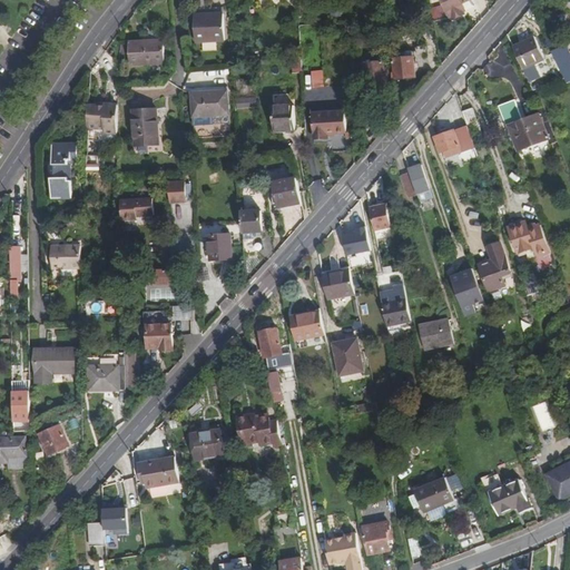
[(465,12),(463,6),(460,0),(441,0),(451,19),(465,12)]
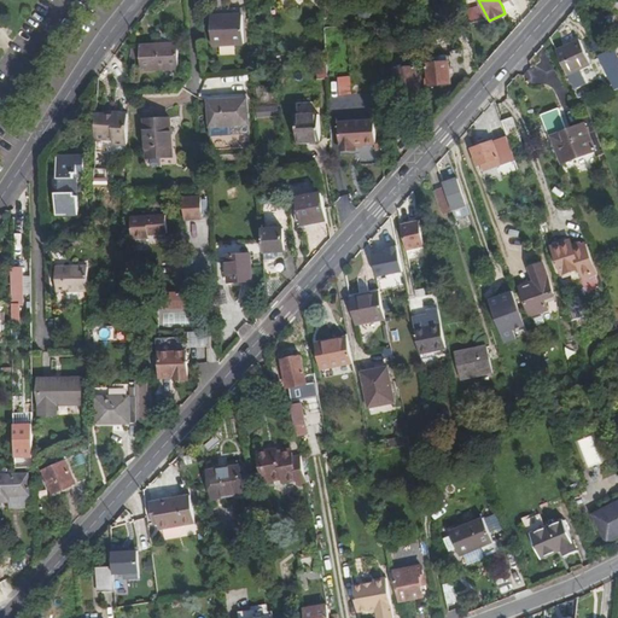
[(238,45),(237,17),(225,17),(225,10),(205,11),(207,46),(238,45)]
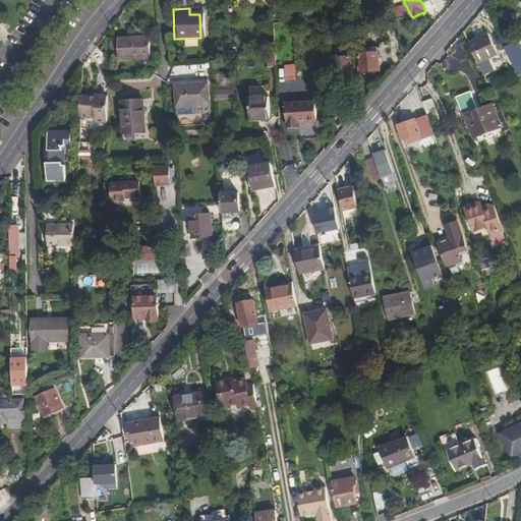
[(520,53),(513,35),(501,40),(516,72),(519,77),(520,76),(520,53)]
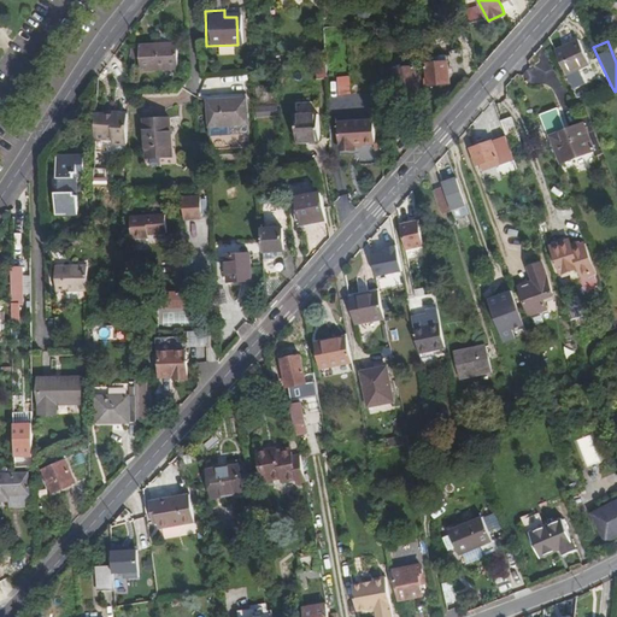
[(579,42),(556,52),(565,76),(589,65),(579,42)]
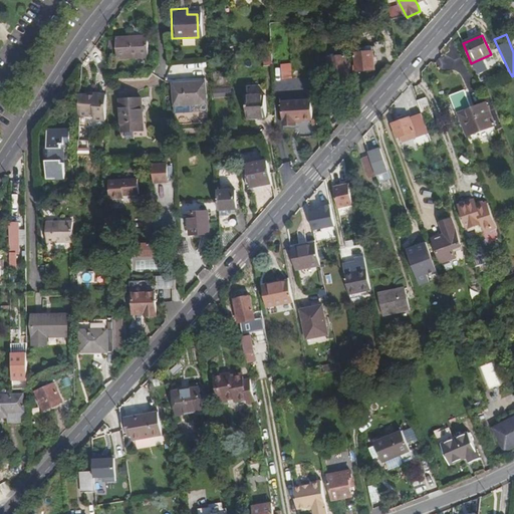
[(151,56),(149,36),(117,38),(118,58),(151,56)]
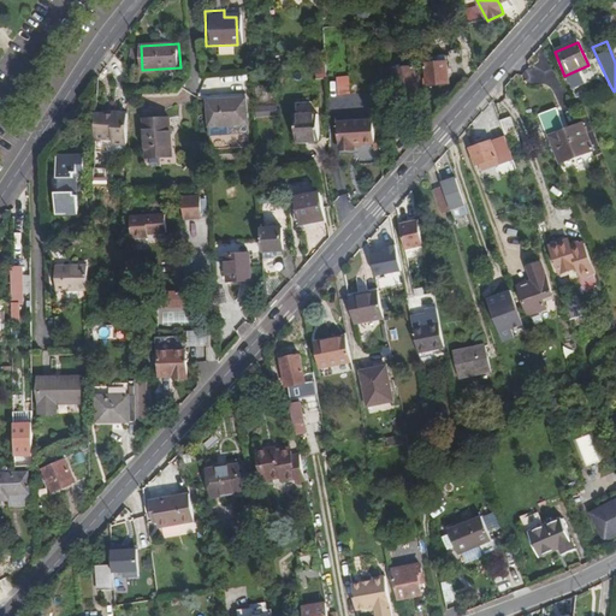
[(448,52),(444,52),(445,61),(426,63),(427,84),(450,83),(448,52)]
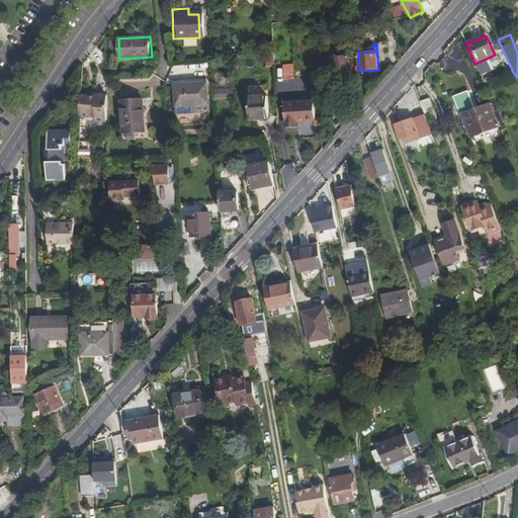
[(334,73),(350,72),(349,56),(333,57),(334,73)]
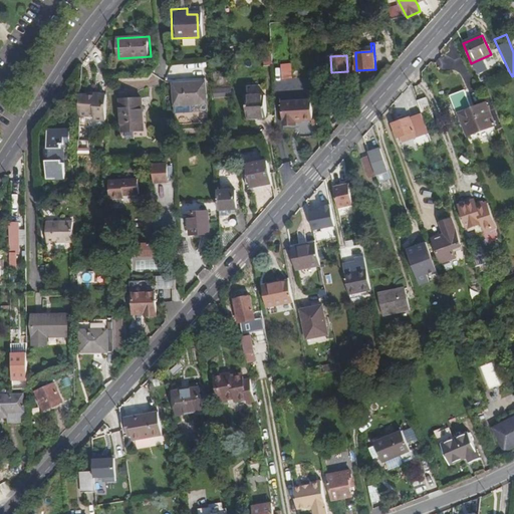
[(280,64),(282,80),(293,79),(292,63),(280,64)]
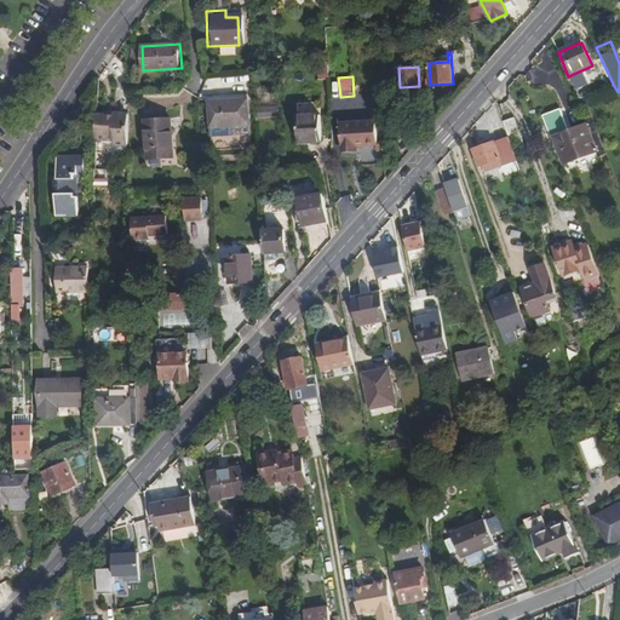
[(247,125),(246,99),(207,102),(208,126),(247,125)]
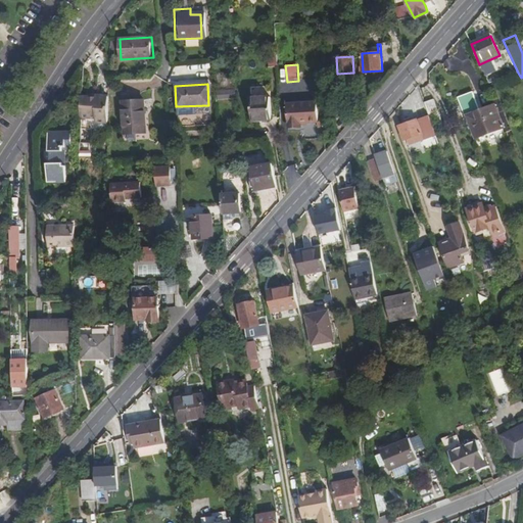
[(232,100),(232,89),(218,90),(218,100),(232,100)]
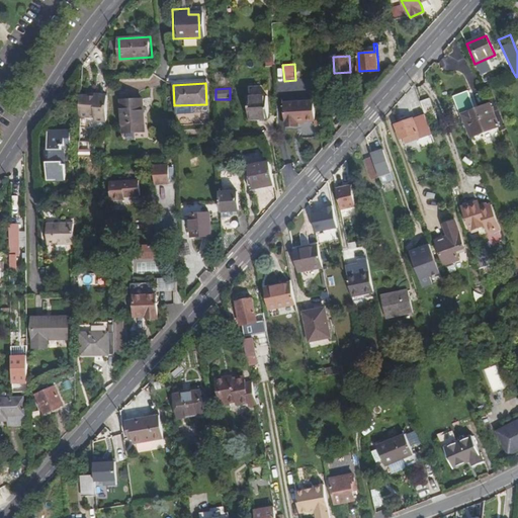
[(108,117),(108,98),(97,98),(88,98),(88,94),(81,94),(81,112),(96,113),(96,117),(108,117)]
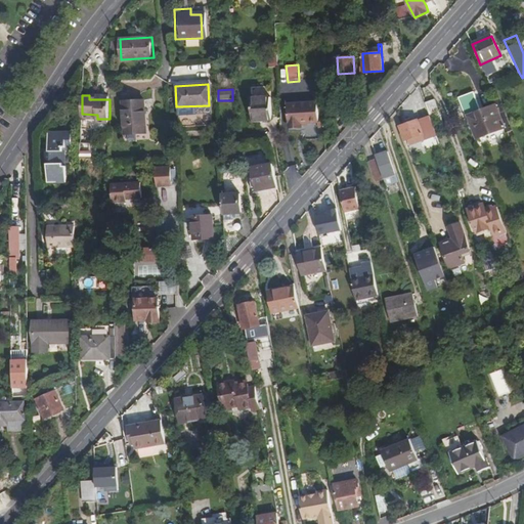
[(253,120),(272,120),(272,97),(253,97),(253,120)]
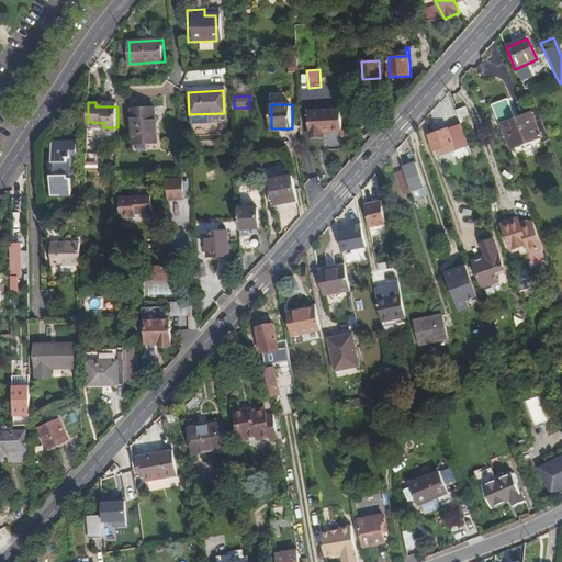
[(513,113),(514,116),(530,110),(529,107),(513,113)]
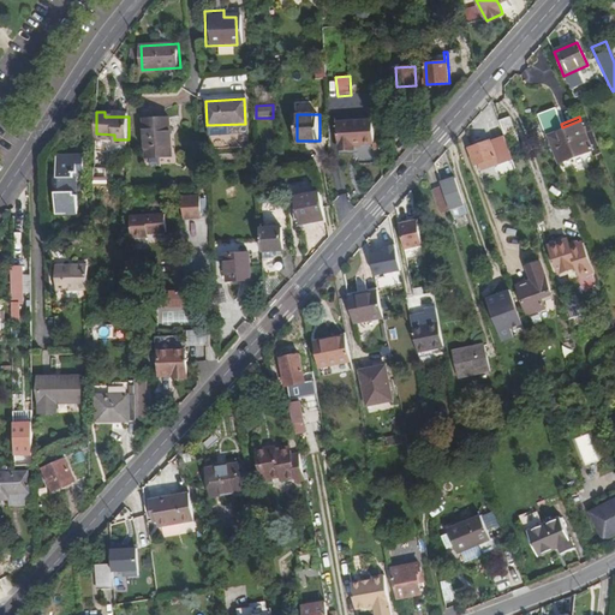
[(505,137),(506,139),(517,136),(509,118),(499,121),(505,137)]
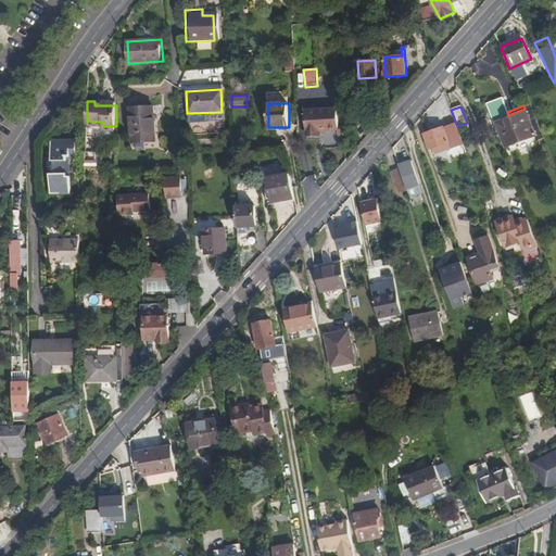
[(154,142),(153,108),(131,109),(133,143),(154,142)]
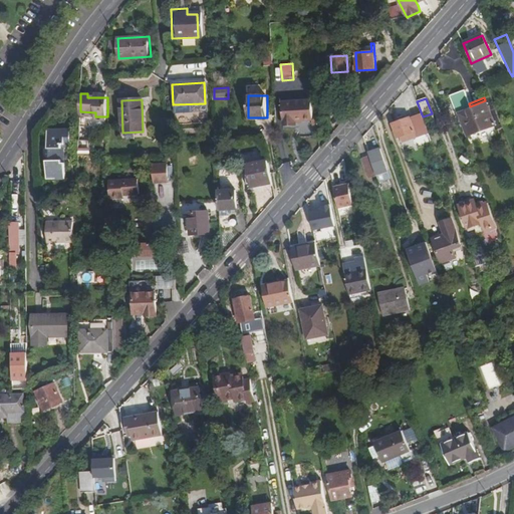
[(485,100),(470,106),(461,109),(470,132),(493,123),(485,100)]
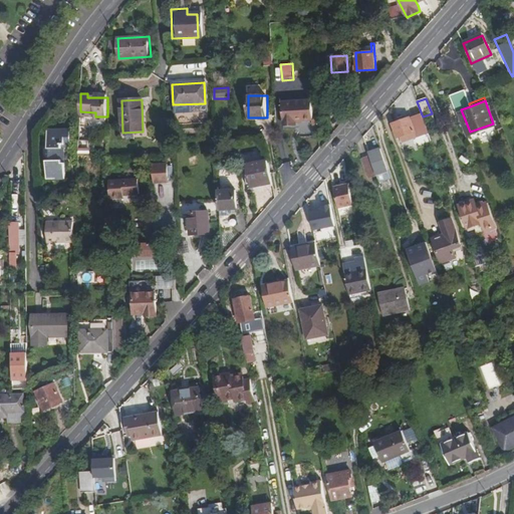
[(295,121),(307,121),(306,101),(281,102),(282,124),(295,124),(295,121)]
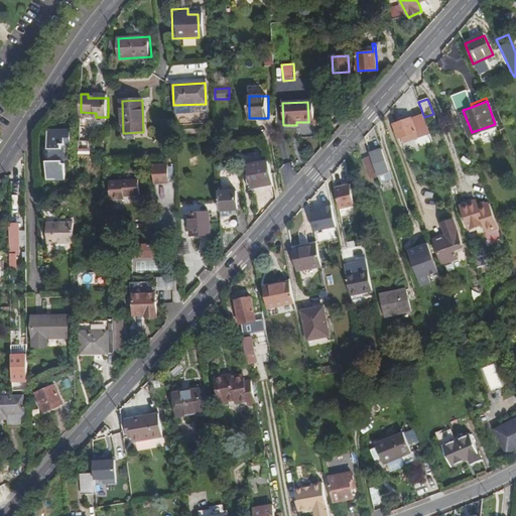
[(410,140),(430,133),(424,117),(423,115),(394,125),(398,138),(408,135),(410,140)]
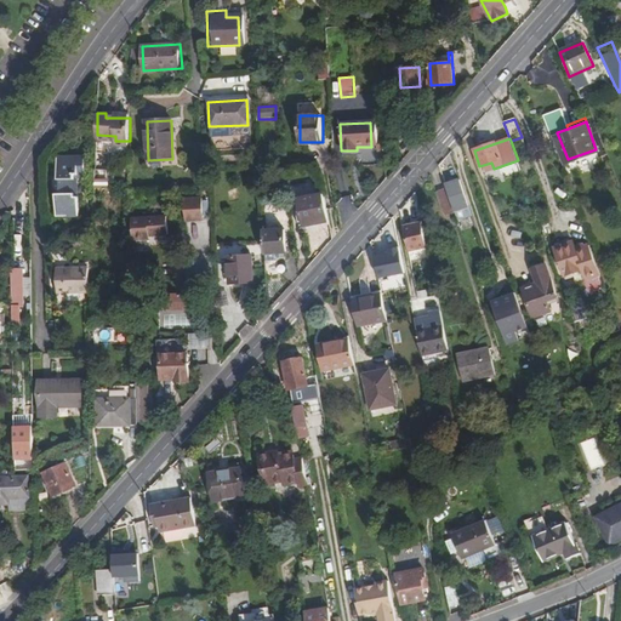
[(89,172),(90,154),(60,155),(60,216),(83,216),(83,195),(79,195),(79,172),(89,172)]
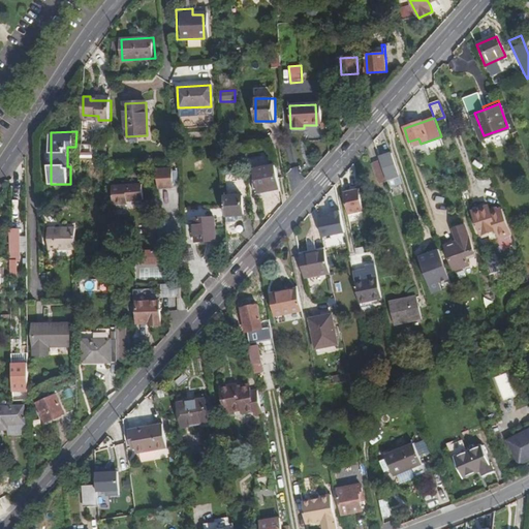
[(83,144),(82,160),(93,161),(93,145),(83,144)]
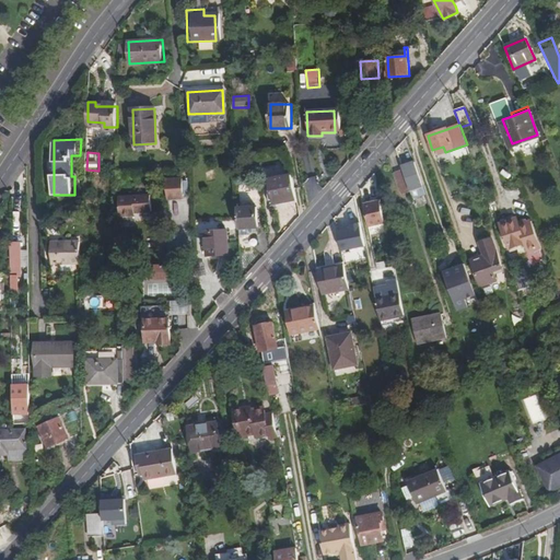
[(403,168),(409,189),(422,186),(416,164),(403,168)]
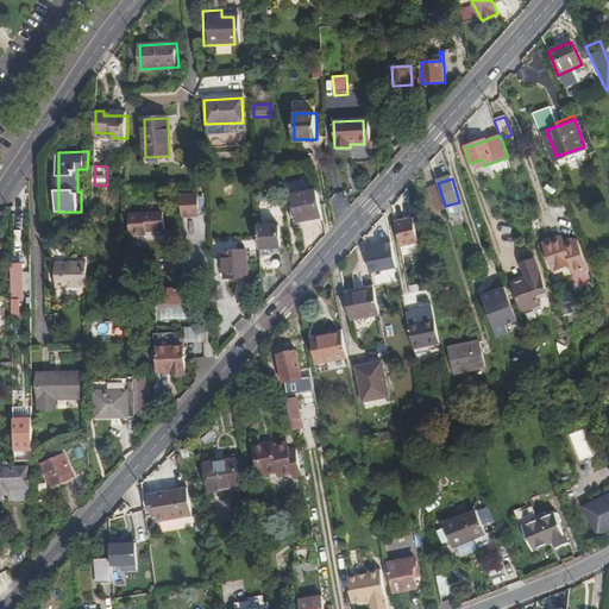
[(445,206),(438,183),(429,186),(438,211),(446,208),(445,206)]
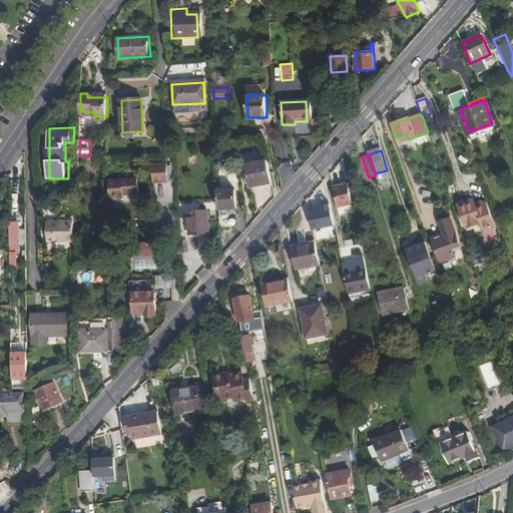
[(250,185),(272,181),(268,160),(246,165),(250,185)]
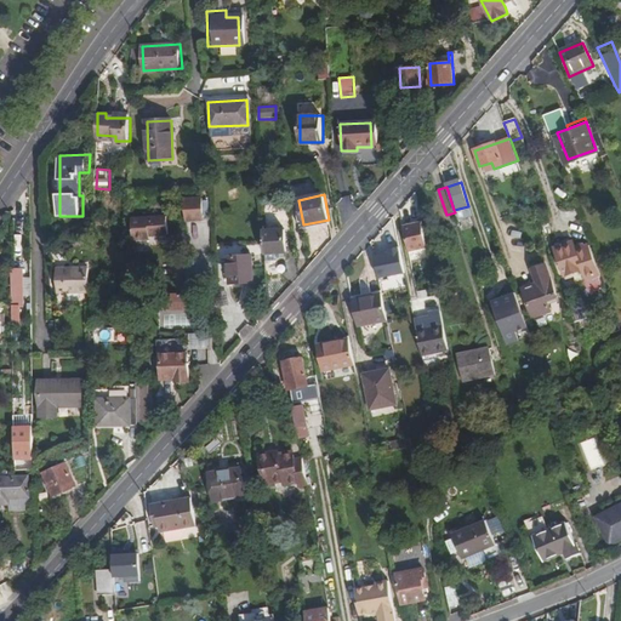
[(206,220),(204,198),(186,199),(188,221),(206,220)]
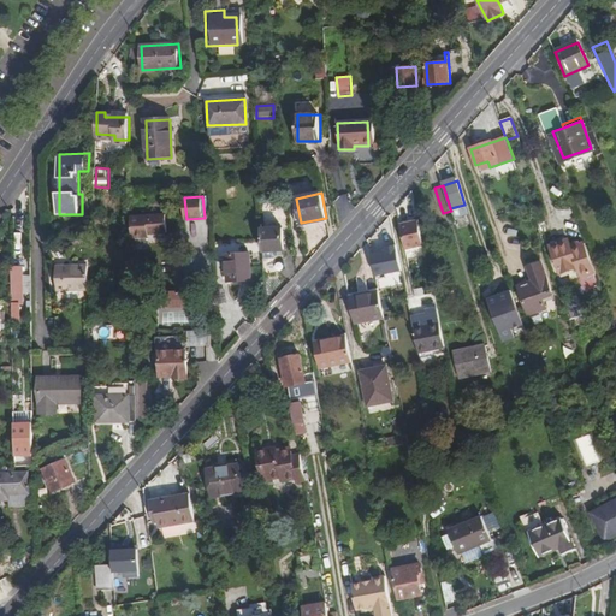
[(170,231),(169,213),(134,215),(135,237),(150,236),(152,232),(170,231)]
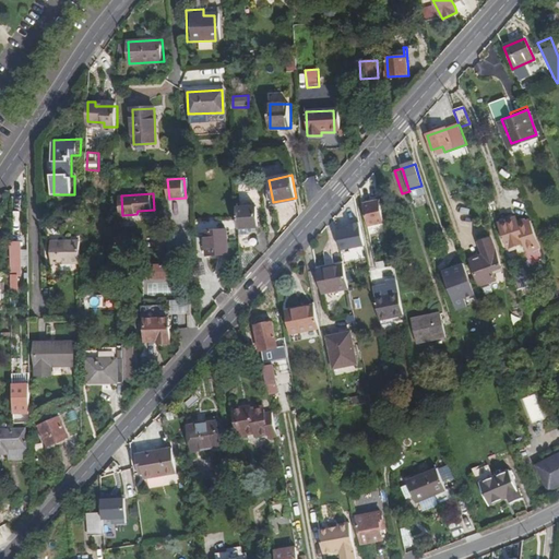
[(367,226),(384,225),(383,202),(366,202),(367,226)]
